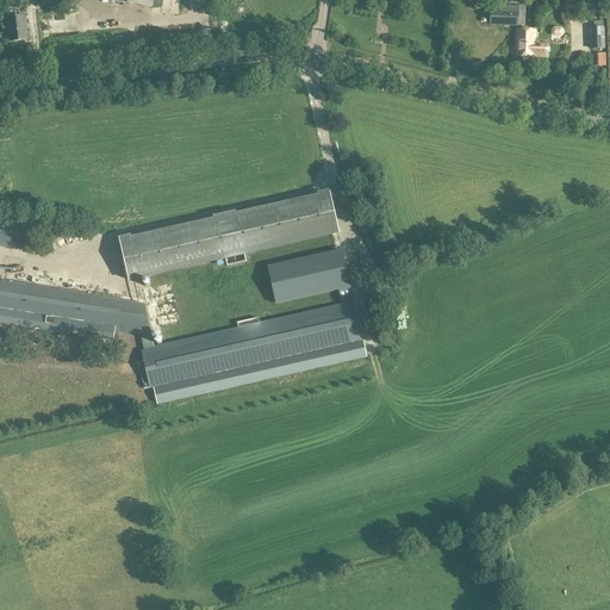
[(526,8),(500,7),(500,26),(518,27),(518,26),(526,26),(526,8)]
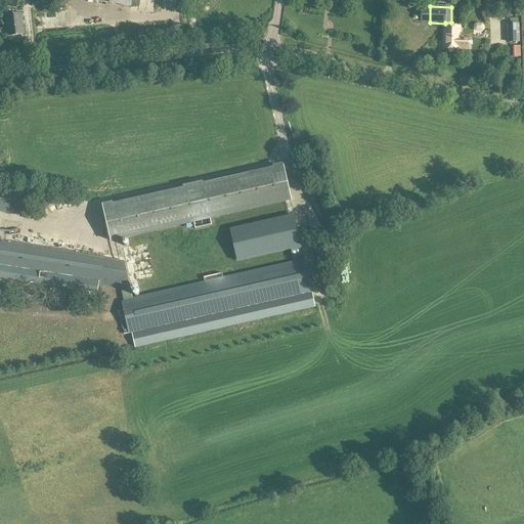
[(23,15),(6,16),(9,37),(25,35),(23,15)]
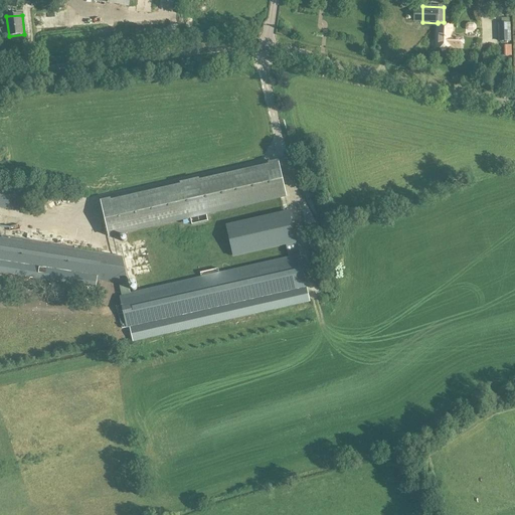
[(498,23),(498,42),(511,41),(511,23),(510,23),(510,18),(502,19),(502,23),(498,23)]
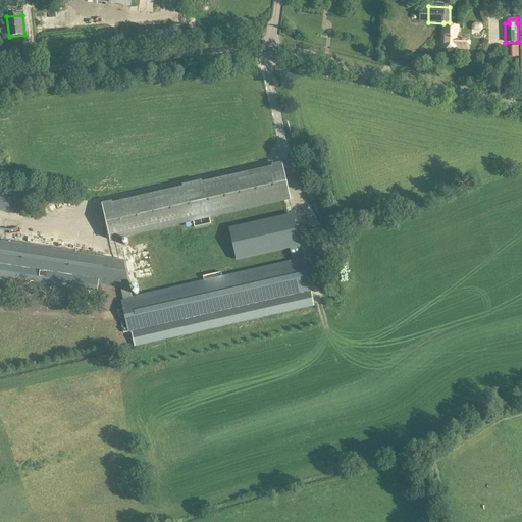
[(458,34),(458,28),(444,27),(444,49),(458,49),(469,49),(469,37),(462,37),(459,34),(458,34)]
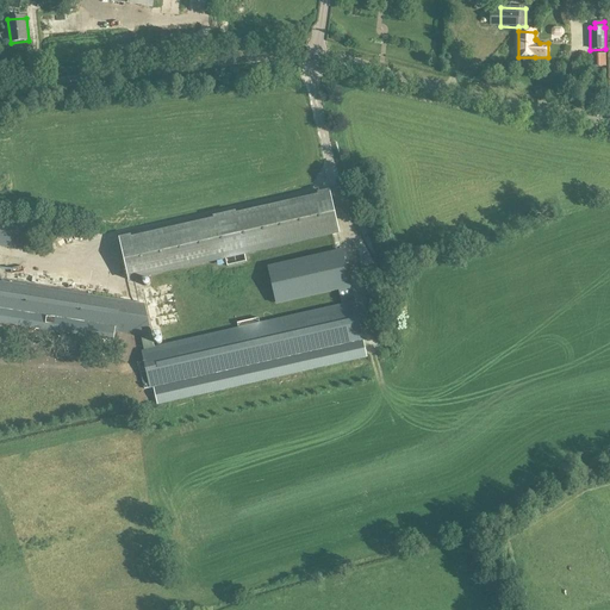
[(131,236),(119,238),(129,282),(226,261),(228,267),(247,262),(246,256),(337,236),(327,191),(317,193),(318,195),(236,215),(236,212),(213,217),(213,219),(132,238),(131,236)]
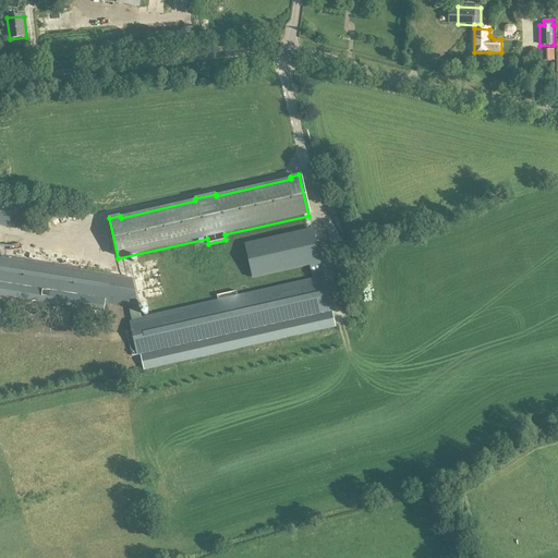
[(312,230),(244,245),(252,279),(310,266),(320,263),(313,230),(312,230)]
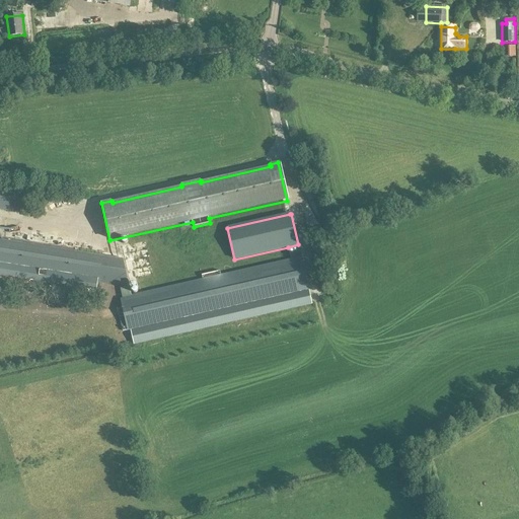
[(0,240),(0,274),(97,290),(98,282),(120,285),(123,298),(120,299),(124,313),(119,314),(123,332),(126,331),(131,330),(134,345),(311,304),(298,244),(288,247),(291,260),(141,294),(131,296),(123,260),(0,240)]
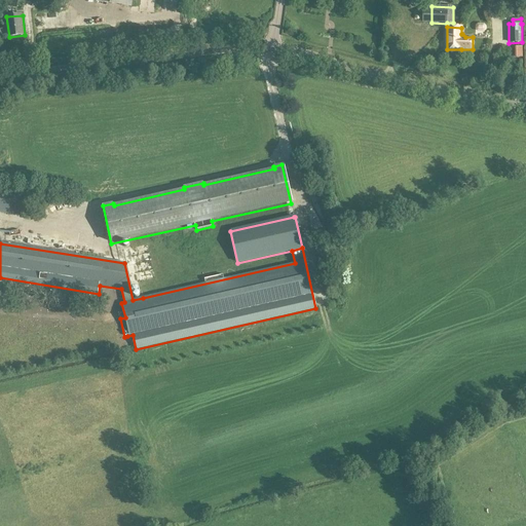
[(322,298),(318,284),(312,285),(315,299),(322,298)]
